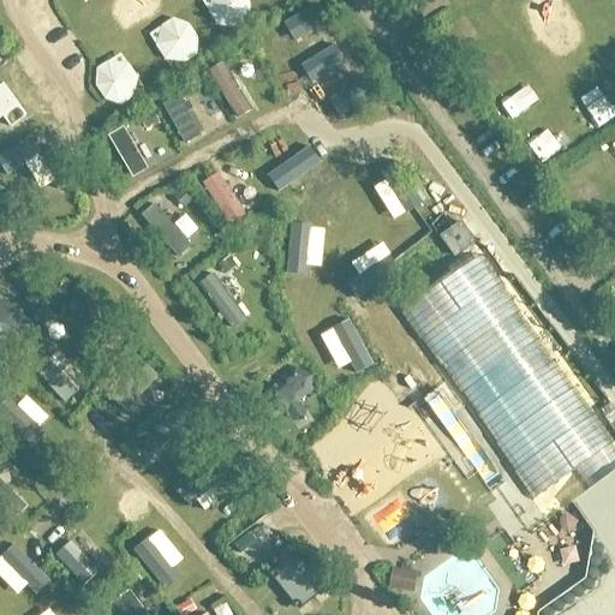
[(210,0),(208,11),(218,27),(238,28),(249,22),(250,4),(248,0),(210,0)]
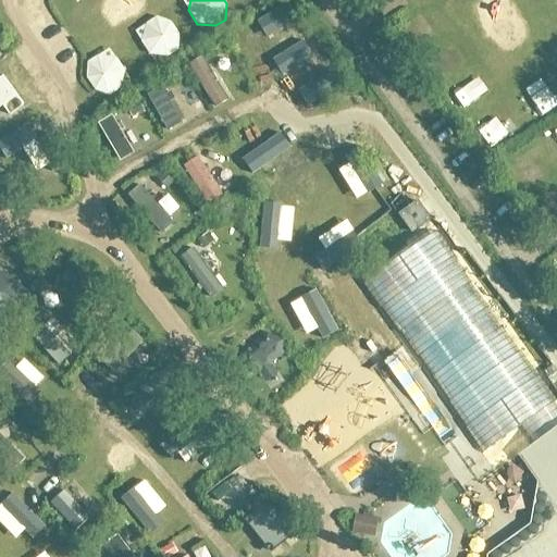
[(141,41),(151,56),(170,57),(178,51),(180,35),(172,22),(163,27),(158,17),(148,24),(141,41)]
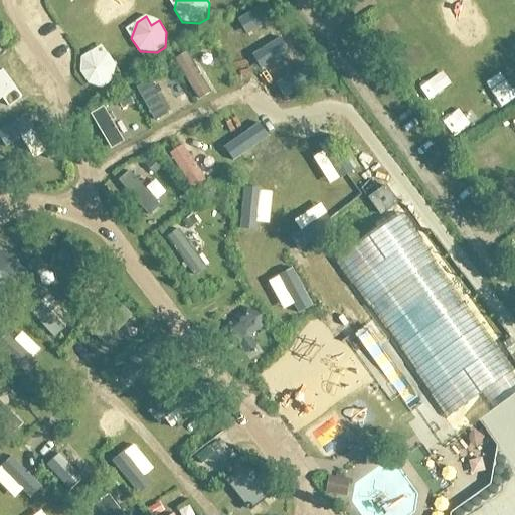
[(190,47),(177,54),(203,102),(216,95),(190,47)]
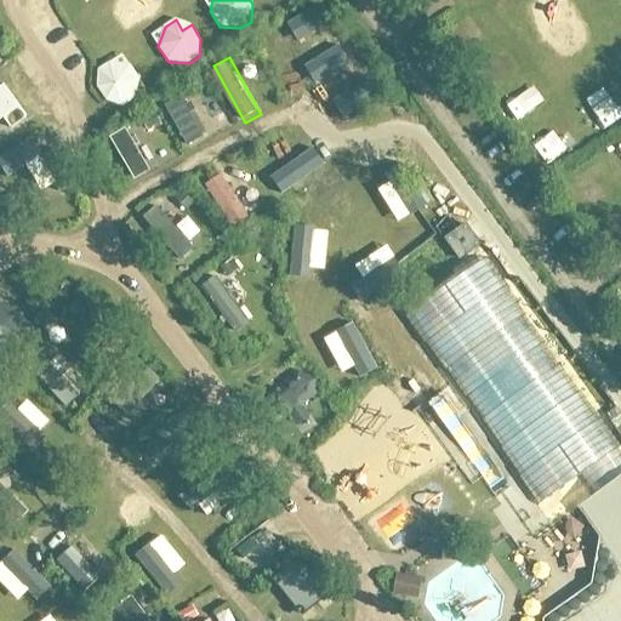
[(331,96),(364,73),(355,60),(335,73),(329,64),(307,80),(314,92),(325,86),(331,96)]
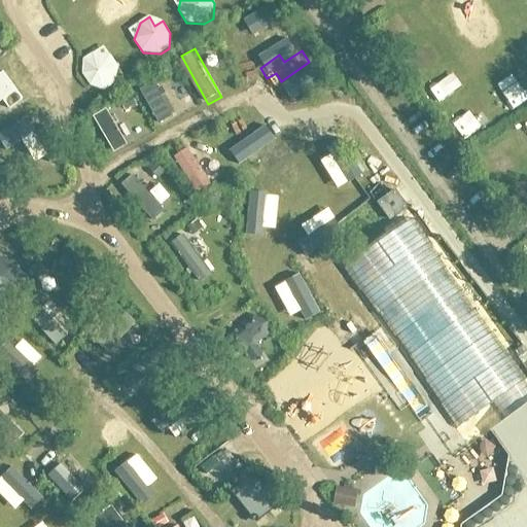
[(118,68),(110,54),(93,53),(83,59),(82,73),(91,85),(98,81),(104,90),(112,84),(118,68)]
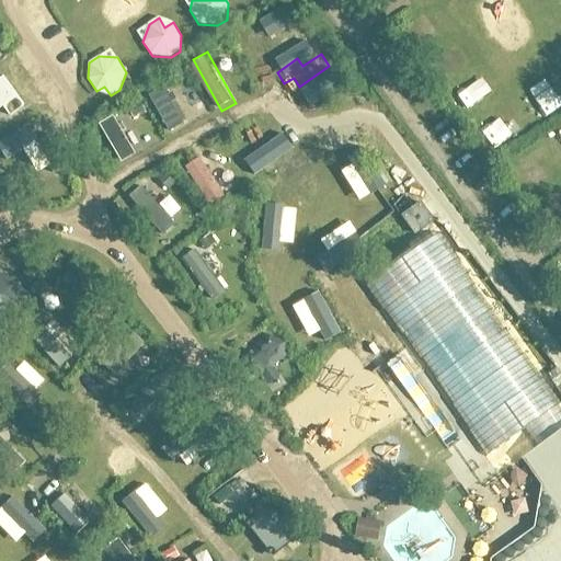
[(4,76),(0,79),(0,102),(10,116),(25,105),(4,76)]
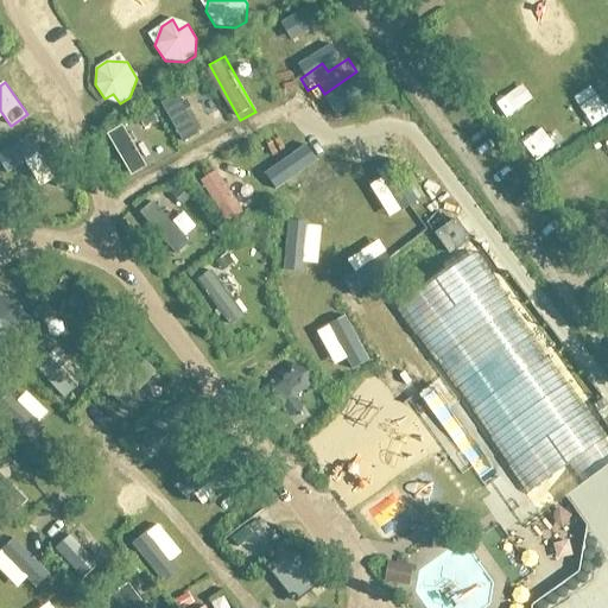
[(581,93),(569,101),(580,116),(591,108),(581,93)]
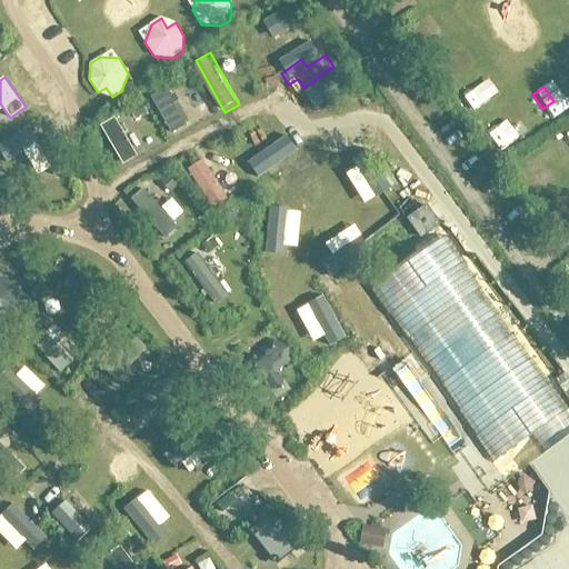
[(165,109),(178,135),(193,126),(180,100),(165,109)]
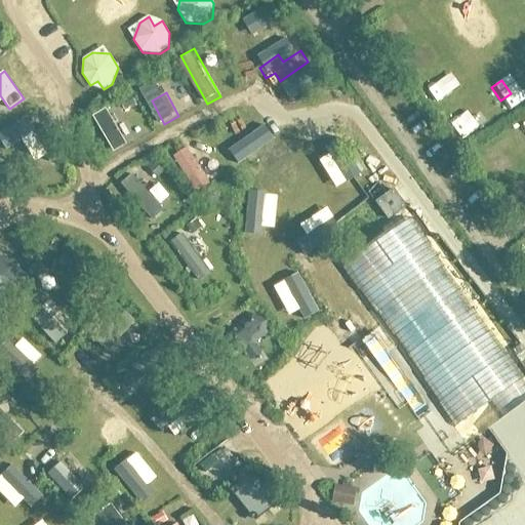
[(463,111),(471,137),(486,133),(479,107),(463,111)]
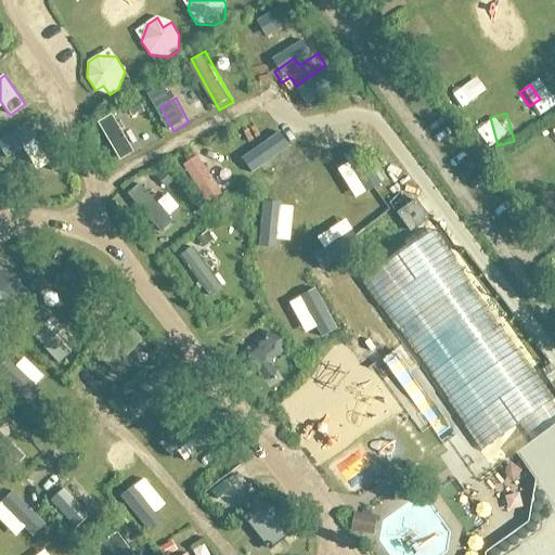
[(117,159),(138,154),(129,123),(110,128),(117,159)]
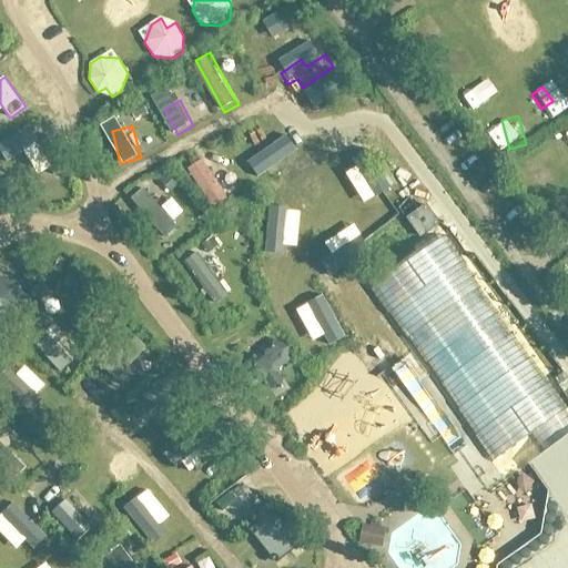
[(553,143),(563,165),(567,162),(567,138),(567,137),(553,143)]
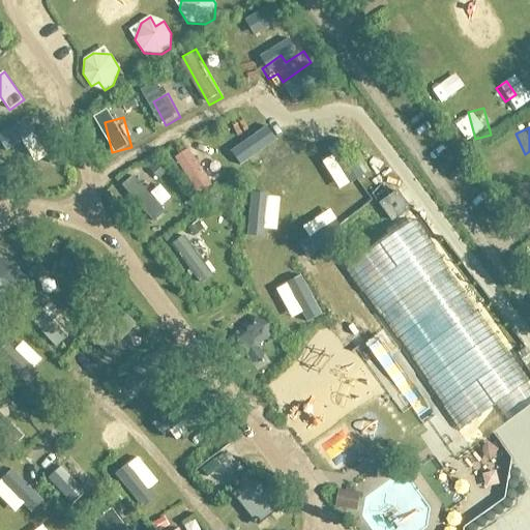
[(193,145),(176,152),(186,178),(203,172),(193,145)]
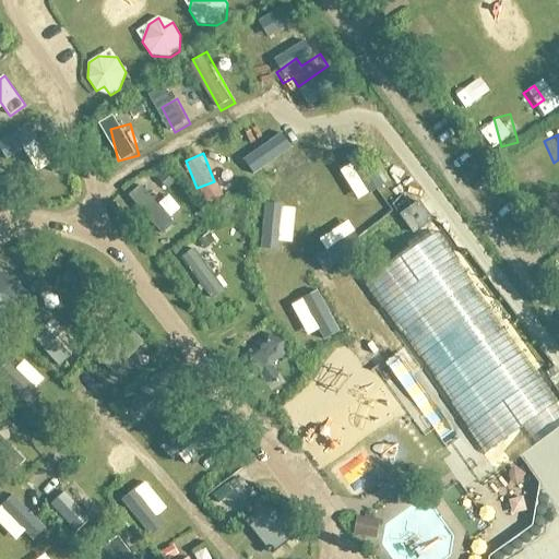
[(169,216),(181,210),(173,194),(161,201),(169,216)]
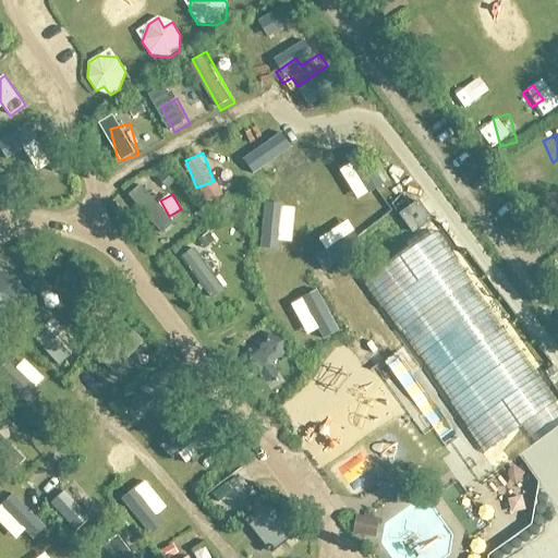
[(557,202),(546,211),(557,227),(557,202)]
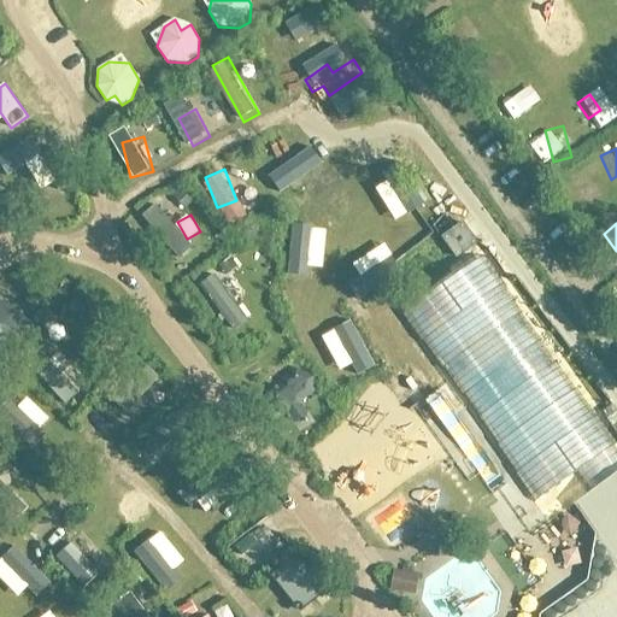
[(216,271),(203,282),(241,329),(254,318),(216,271)]
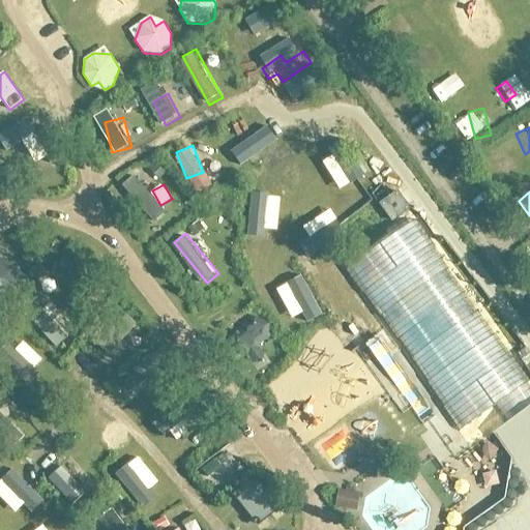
[(7,236),(0,242),(0,317),(9,326),(55,280),(43,263),(7,236)]
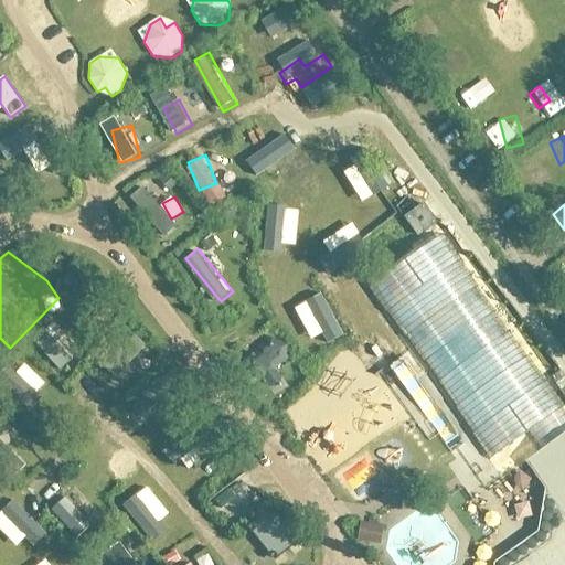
[(298,295),(319,317),(342,295),(321,273),(298,295)]
